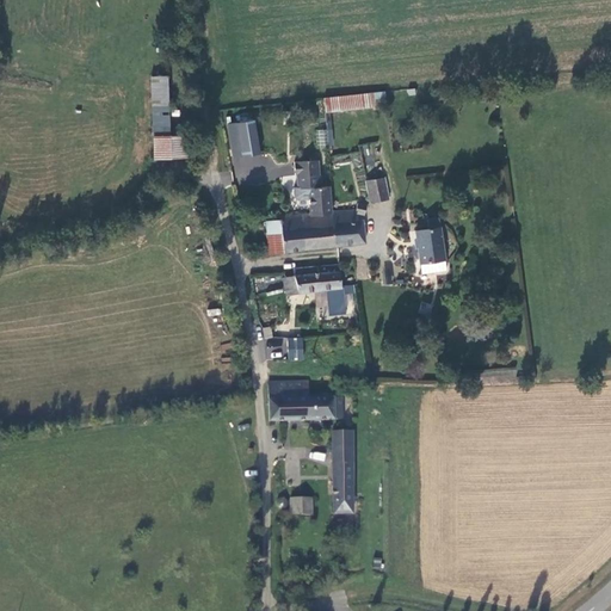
[(170,135),(167,74),(152,75),(153,136),(170,135)]
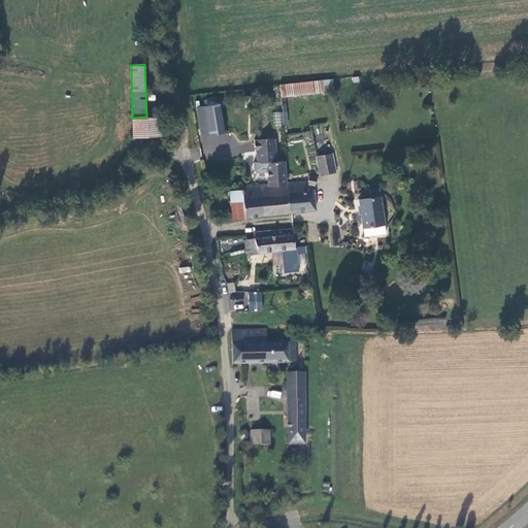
[(332,84),(331,79),(279,85),(281,97),(320,92),(319,86),(332,84)]
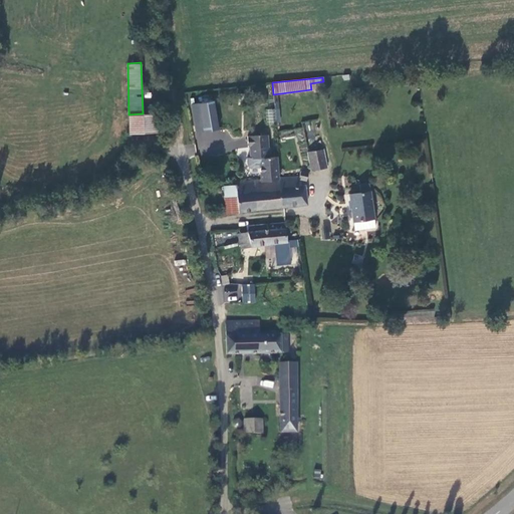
[(213,102),(198,104),(202,133),(217,131),(213,102)]
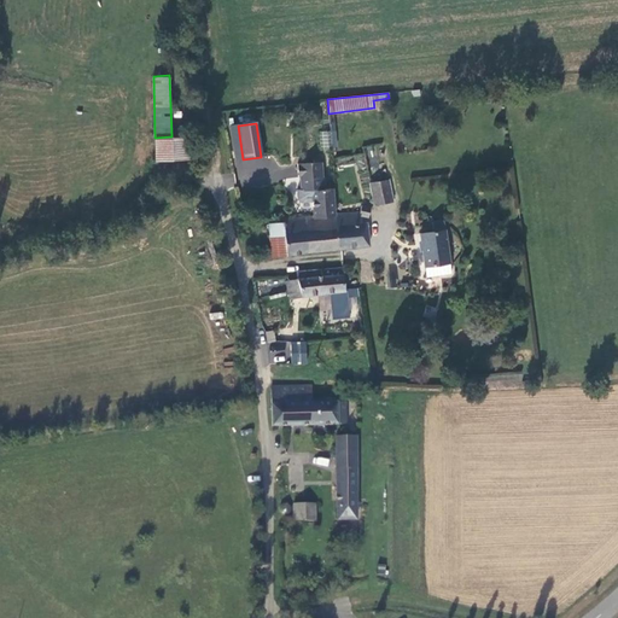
[(336,149),(334,130),(320,132),(321,150),(336,149)]
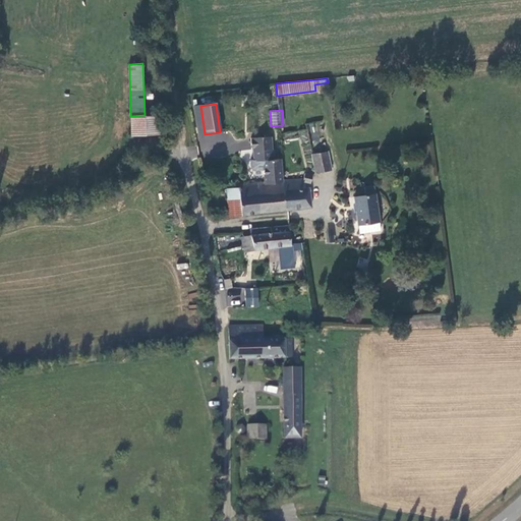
[(159,114),(145,115),(130,116),(130,136),(160,134),(159,114)]
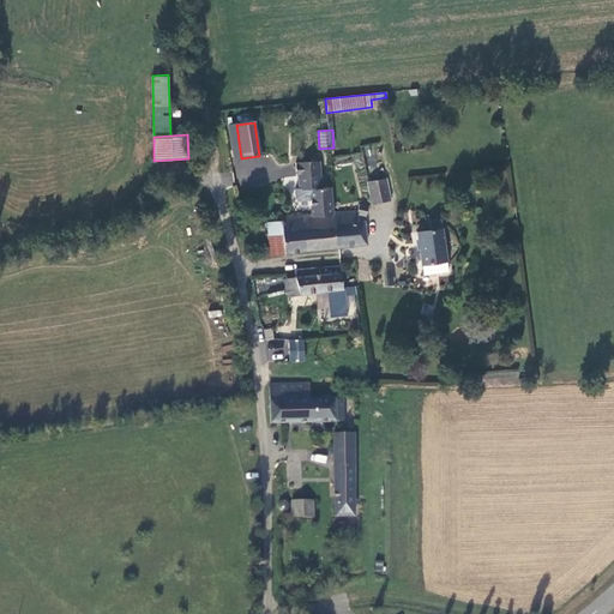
[(373,144),(363,146),(368,169),(377,168),(373,144)]
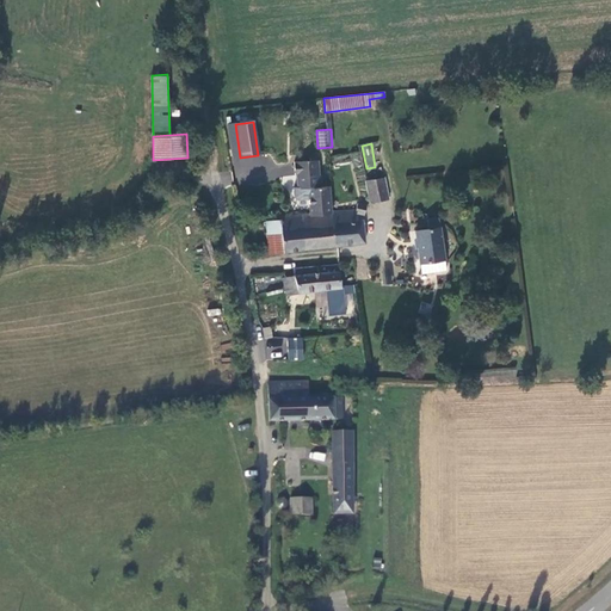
[(319,189),(315,158),(309,158),(310,161),(296,162),(298,190),(307,190),(308,213),(329,211),(327,187),(319,189)]
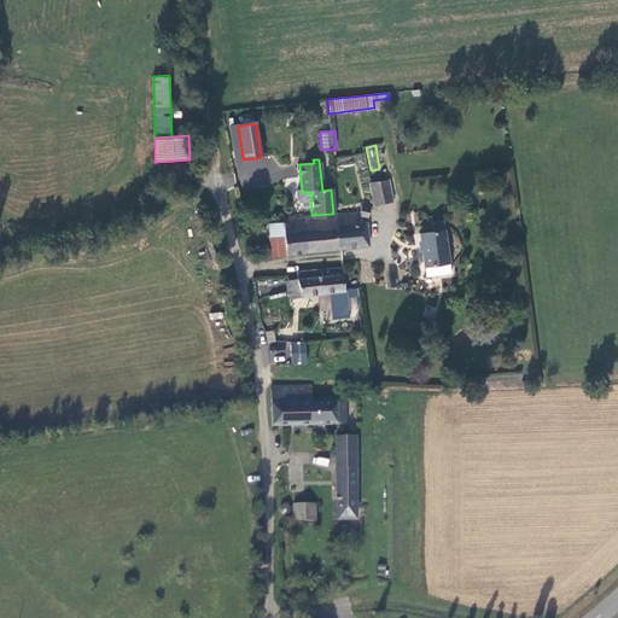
[(373,205),(392,203),(389,180),(369,181),(373,205)]
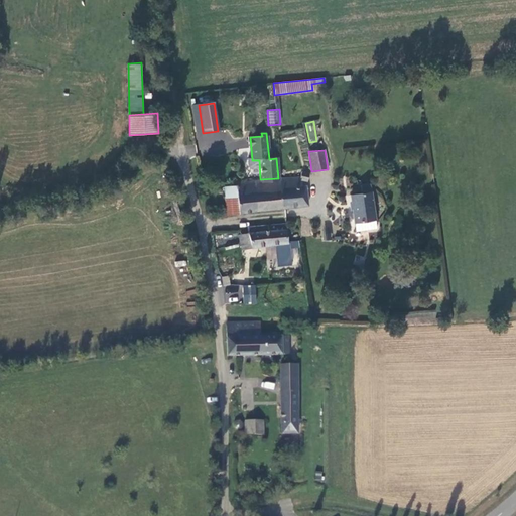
[(306,180),(309,174),(302,172),(300,176),(278,178),(283,209),(308,207),(306,187),(302,187),(302,181),(306,180)]
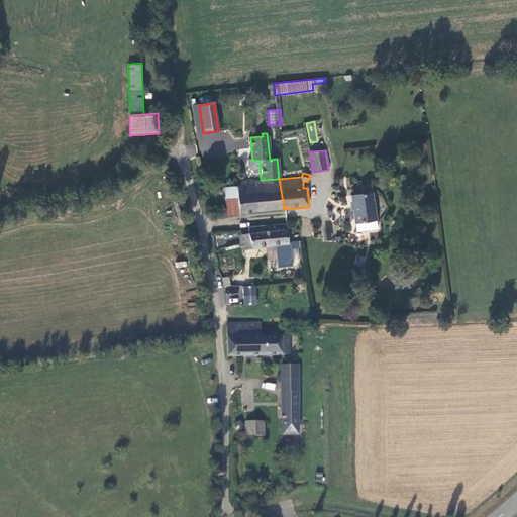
[(227,214),(284,209),(279,179),(261,180),(236,183),(235,187),(225,188),(225,190),(227,214)]
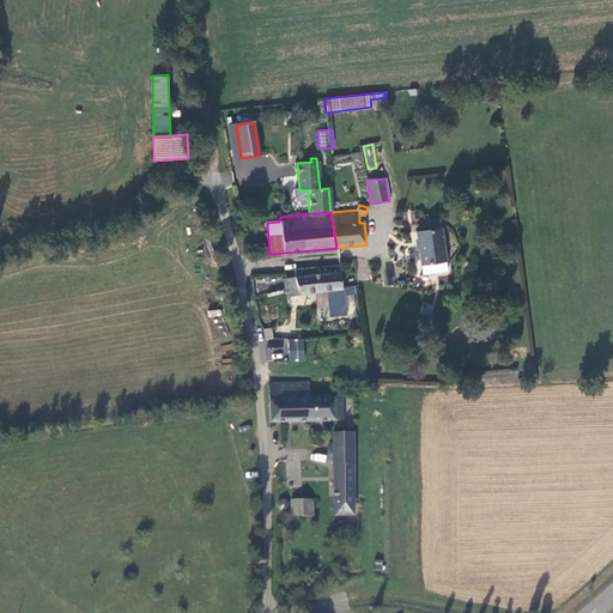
[(441,229),(417,231),(422,274),(445,271),(441,229)]
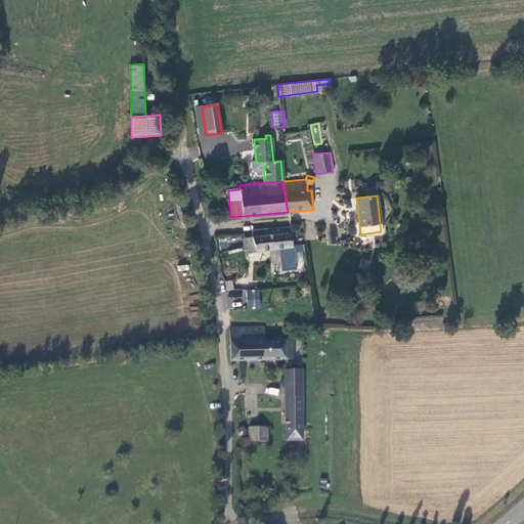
[(255,252),(292,247),(290,227),(251,230),(252,232),(253,236),(255,252)]
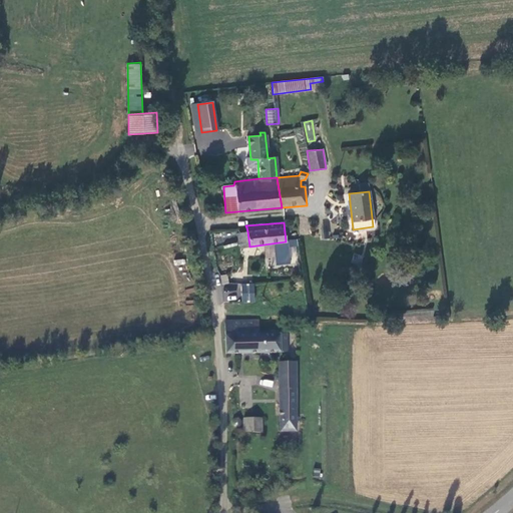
[(212,232),(214,246),(236,242),(234,228),(212,232)]
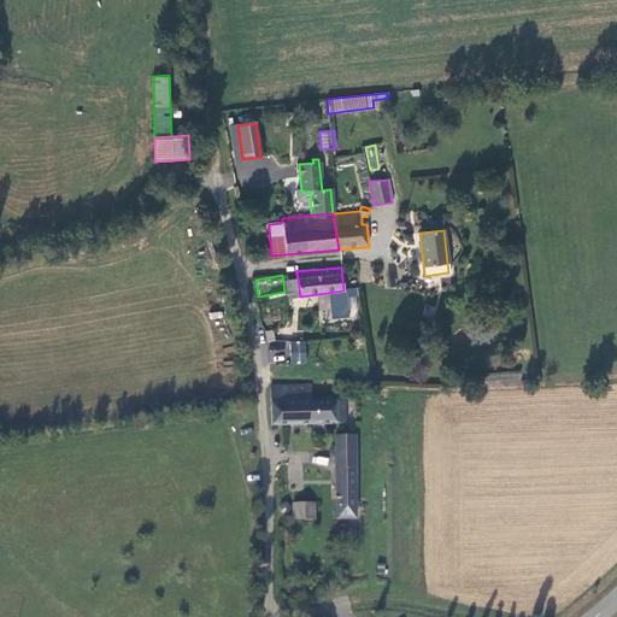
[(289,298),(300,297),(298,278),(287,280),(289,298)]
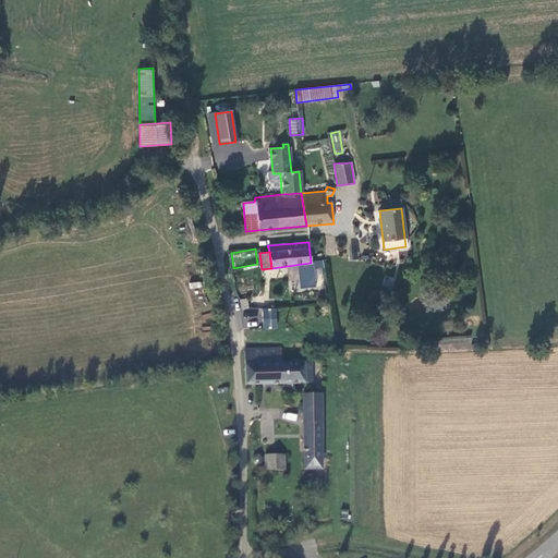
[(279,366),(278,349),(245,351),(246,386),(312,384),(311,365),(279,366)]
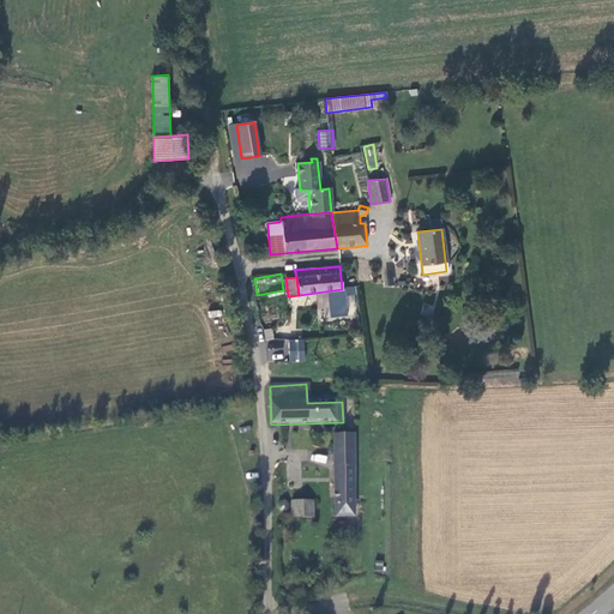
[(335,503),(335,517),(356,516),(355,434),(333,434),(335,503)]
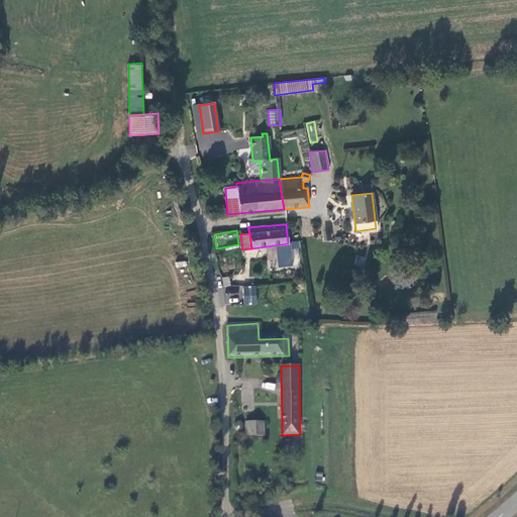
[(262,388),(274,390),(275,384),(263,382),(262,388)]
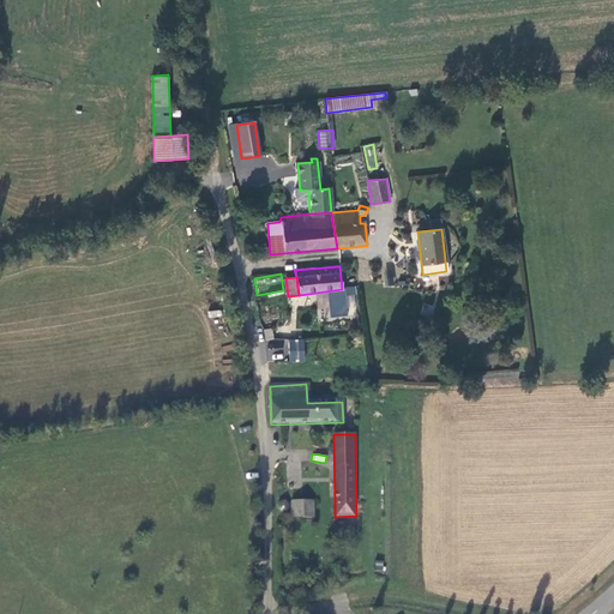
[(278,501),(277,505),(277,506),(277,507),(280,510),(283,510),(286,509),(287,505),(287,503),(284,500),(281,500),(278,501)]
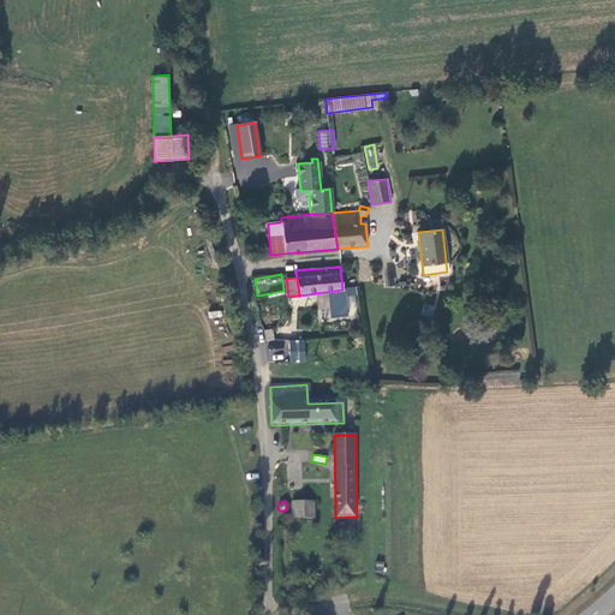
[(292,502),(293,519),(312,518),(311,501),(292,502)]
